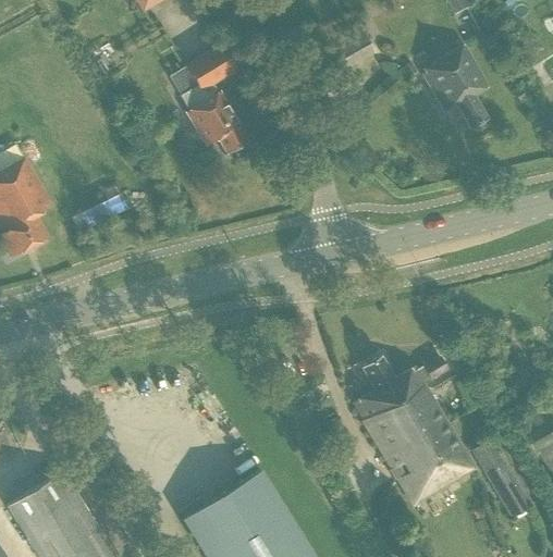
[(155,0),(137,0),(146,13),(158,5),(155,0)]
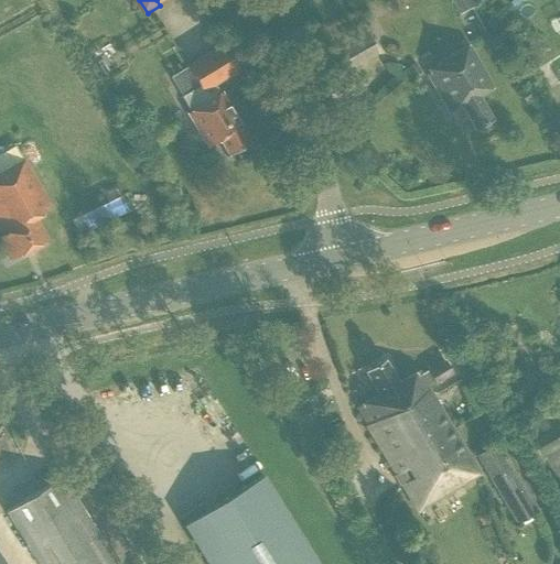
[(472,0),(453,0),(463,15),(476,9),(472,0)]
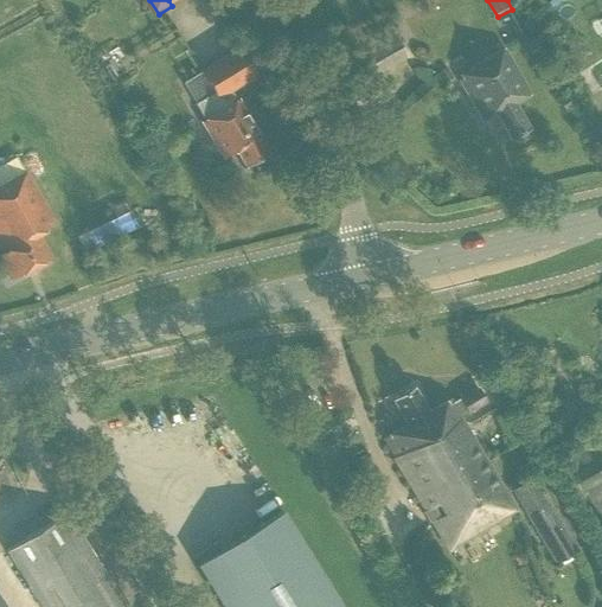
[(360,87),(410,58),(392,27),(344,56),(360,87)]
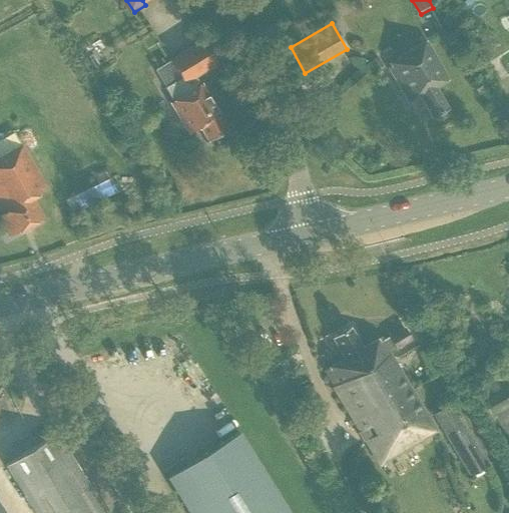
[(183,78),(167,88),(176,103),(174,104),(192,134),(202,128),(211,142),(229,131),(220,117),(223,115),(204,85),(203,86),(198,78),(219,64),(205,41),(173,62),(183,78)]
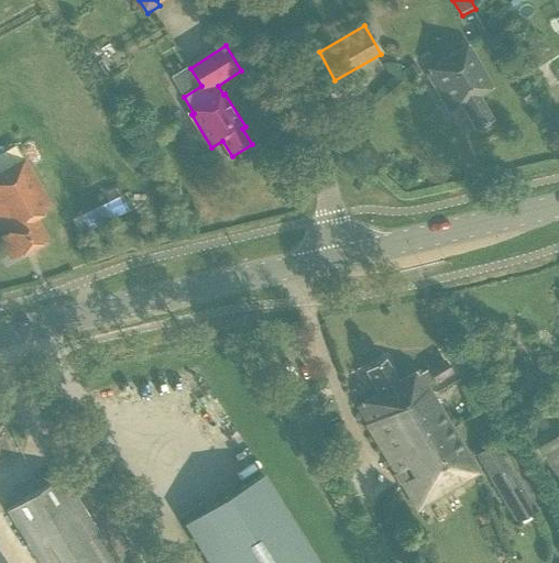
[(481,97),(496,89),(471,46),(440,64),(442,68),(429,76),(452,114),(464,107),(479,131),(495,121),(481,97)]
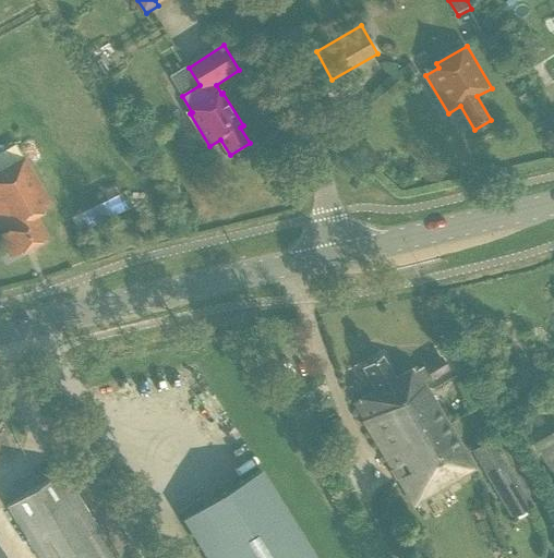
[(38,216),(55,206),(26,156),(25,157),(19,145),(0,155),(0,220),(7,232),(1,235),(14,257),(50,238),(38,216)]
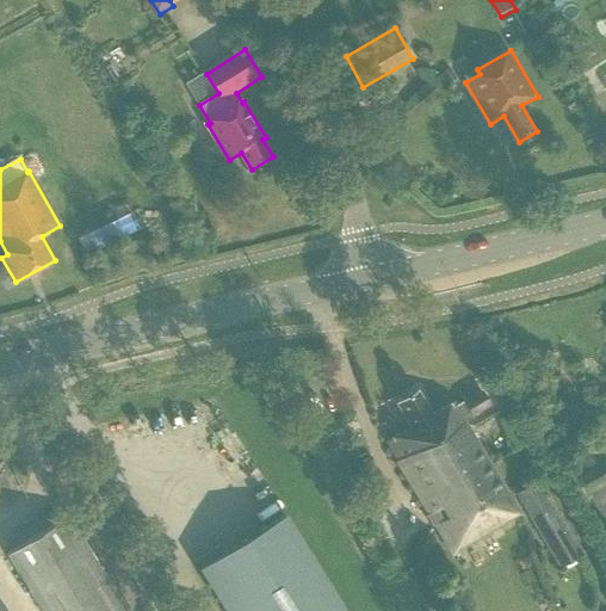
[(474,417),(493,405),(486,392),(465,403),(468,407),(462,411),(456,401),(433,415),(419,390),(397,402),(413,427),(390,442),(457,554),(524,513),(465,418),(472,414),(474,417)]
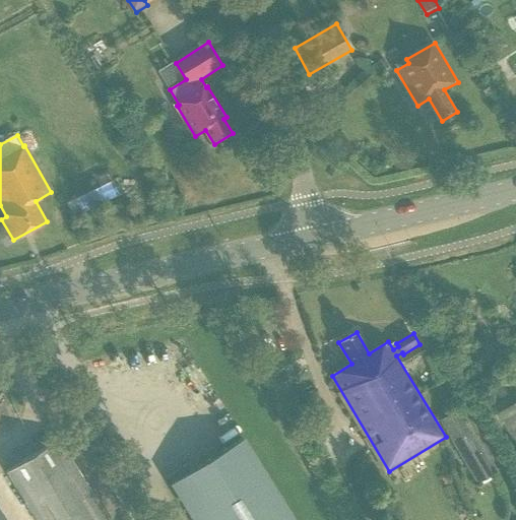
[(284,371),(275,375),(280,386),(289,382),(284,371)]
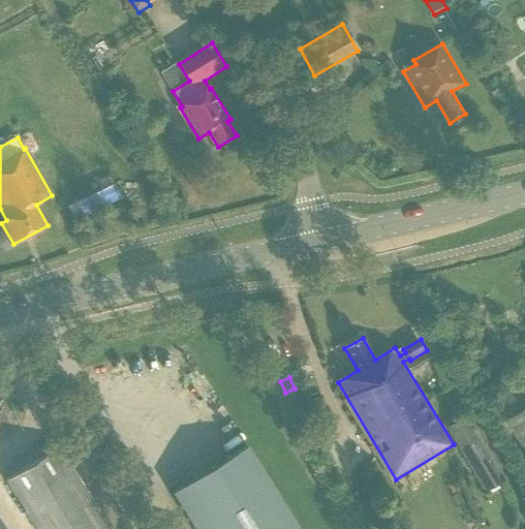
[(524,410),(507,421),(524,447),(524,410)]
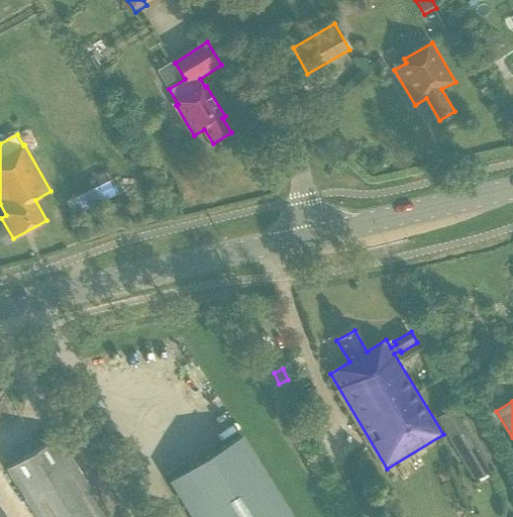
[(190,459),(251,430),(239,406),(179,436),(190,459)]
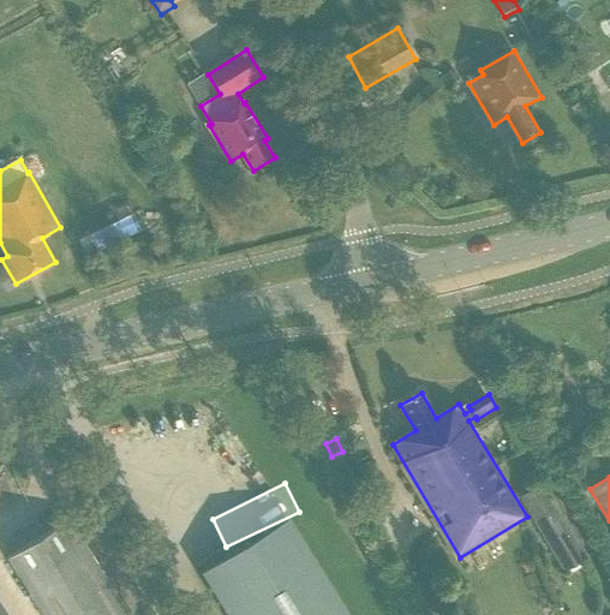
[(522,497),(566,571),(585,559),(540,485),(522,497)]
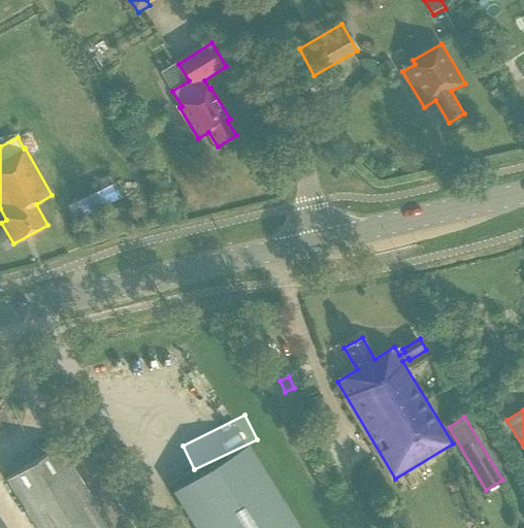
[(38,527),(111,527),(61,447),(8,480),(38,527)]
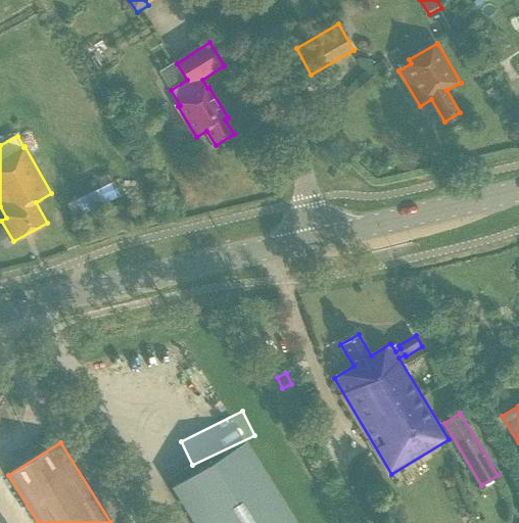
[(229,453),(173,487),(194,522),(294,522),(244,442),(229,453)]
